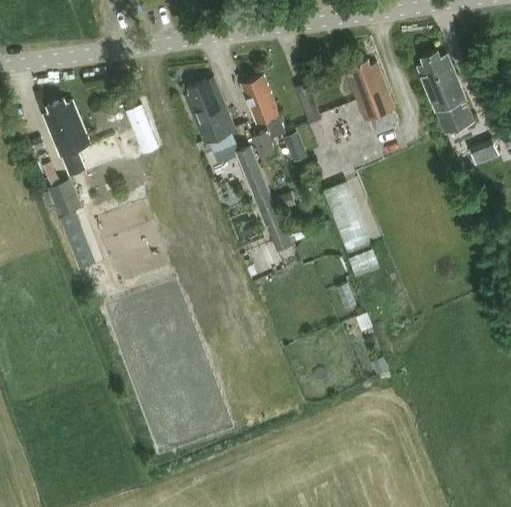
[(416,66),(436,113),(436,112),(446,135),(475,122),(465,100),(466,99),(446,53),(440,56),(437,50),(421,57),(423,62),(416,66)]
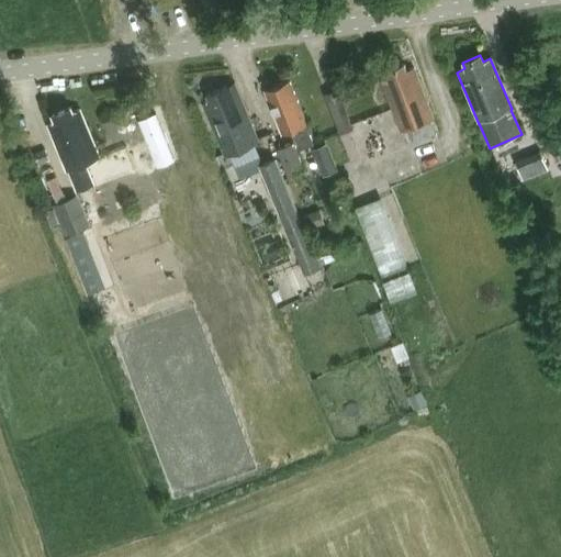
[(408,147),(435,137),(429,123),(429,120),(413,76),(411,71),(406,74),(403,66),(383,74),(385,80),(380,82),(400,134),(403,134),(408,147)]
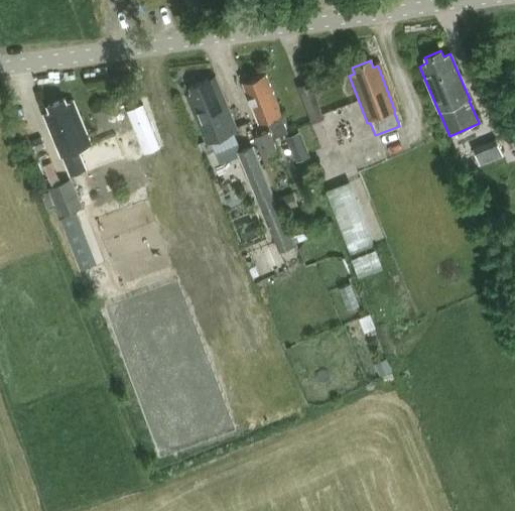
[(275,138),(287,133),(279,115),(282,114),(265,76),(244,85),(260,123),(266,120),(275,138)]
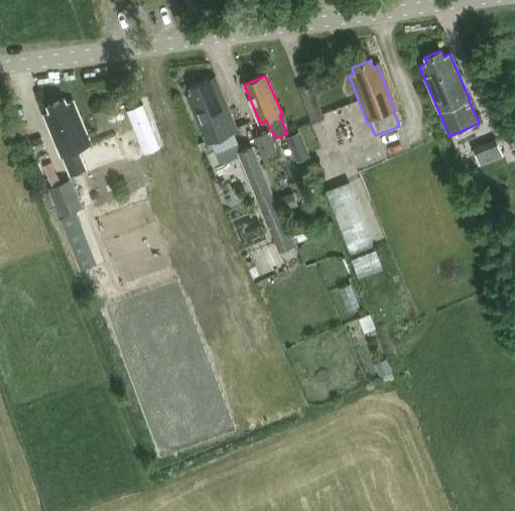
[(206,143),(236,130),(217,84),(209,87),(207,82),(189,89),(191,95),(187,97),(206,143)]
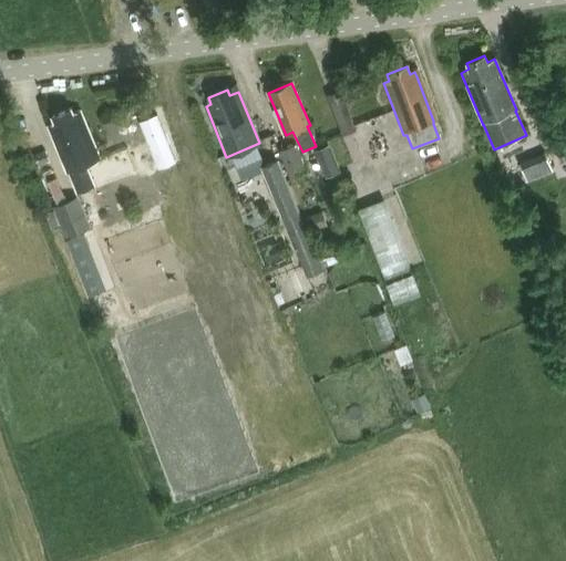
[(328,100),(342,137),(354,133),(339,95),(328,100)]
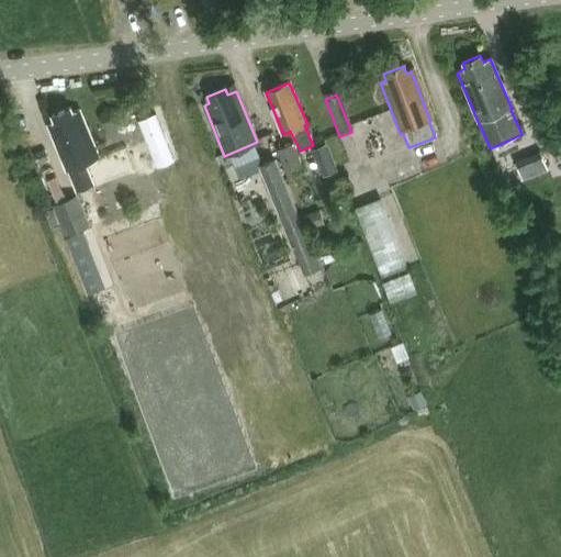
[(86,165),(100,158),(78,111),(75,112),(70,109),(51,118),(53,122),(46,125),(67,170),(69,171),(78,191),(79,191),(94,185),(86,165)]
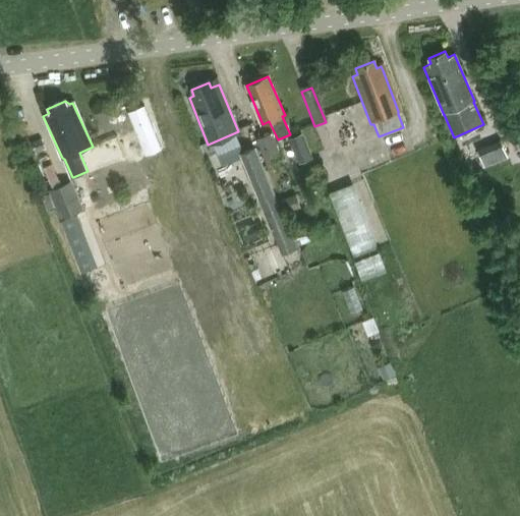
[(271,133),(254,140),(266,167),(282,160),(271,133)]
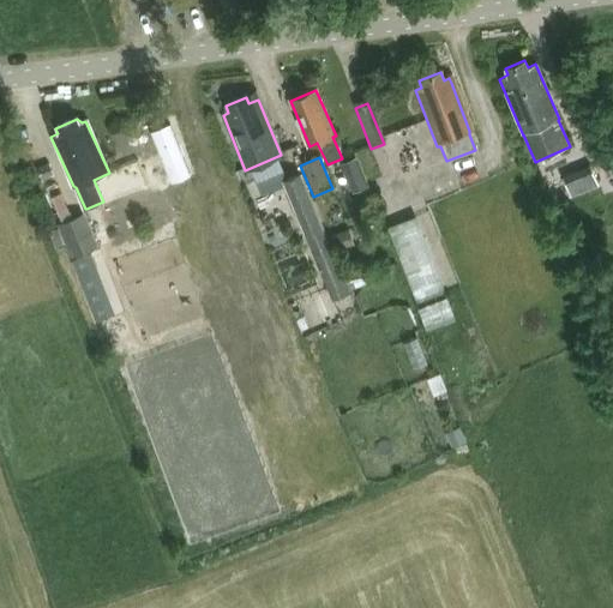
[(364,157),(343,166),(354,196),(374,187),(364,157)]
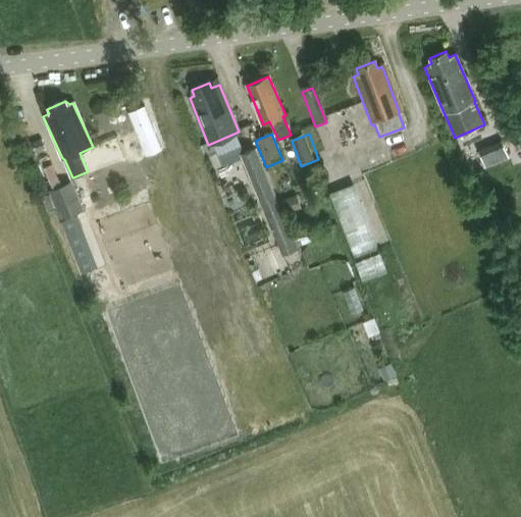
[(41,143),(31,147),(34,156),(45,152),(41,143)]
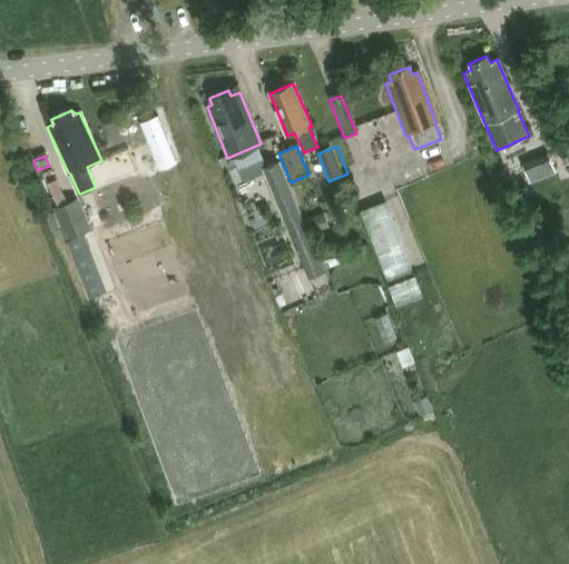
[(546,156),(520,167),(528,185),(553,174),(546,156)]
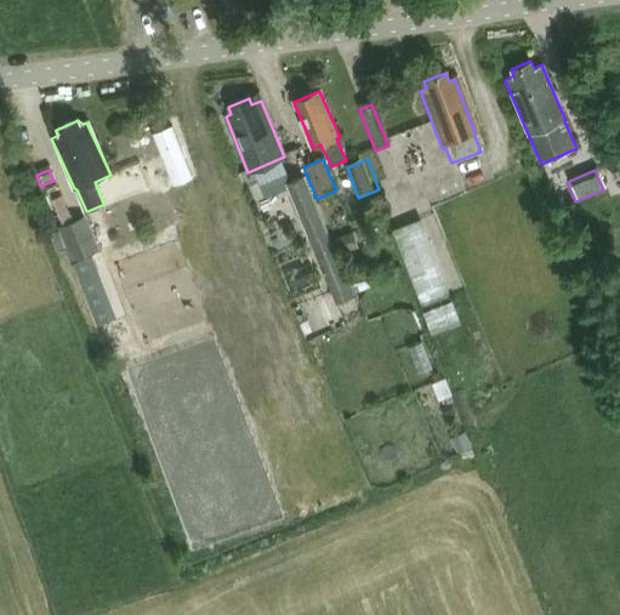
[(335,254),(305,178),(285,186),(317,261),(335,254)]
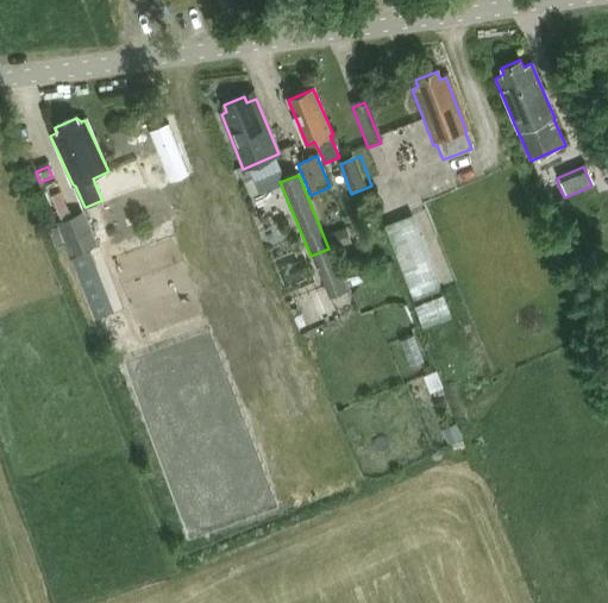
[(85,213),(58,224),(56,225),(57,230),(49,233),(55,249),(63,245),(69,258),(107,243),(104,234),(106,233),(100,220),(89,224),(85,213)]
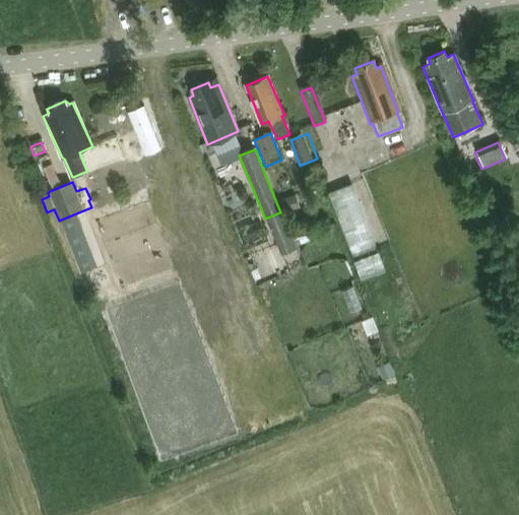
[(351,259),(376,250),(352,187),(328,196),(351,259)]
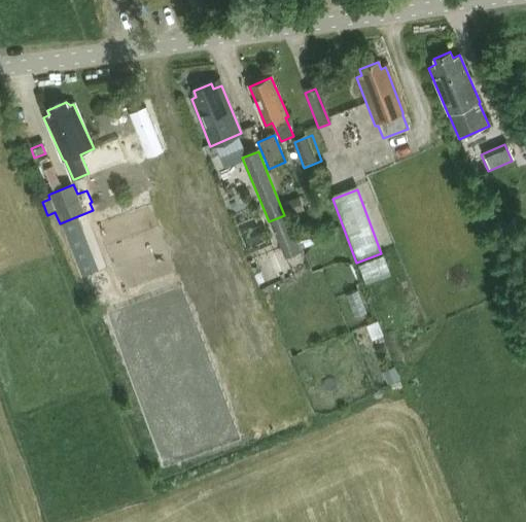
[(299,201),(285,205),(290,218),(304,213),(299,201)]
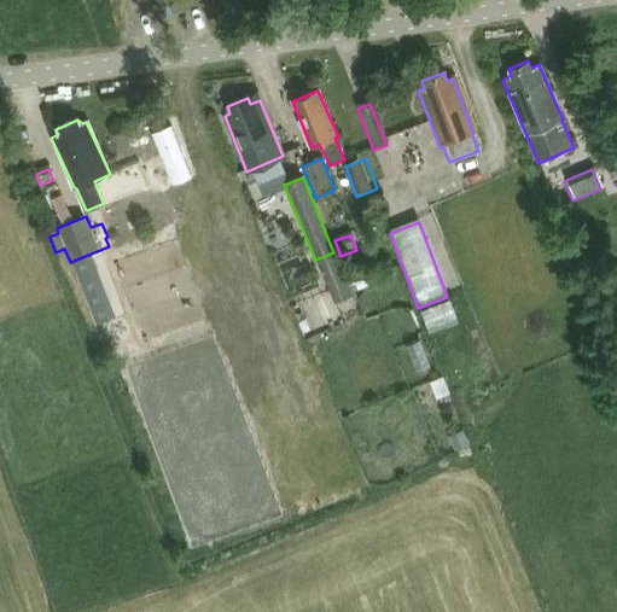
[(71,267),(95,327),(116,319),(92,258),(71,267)]
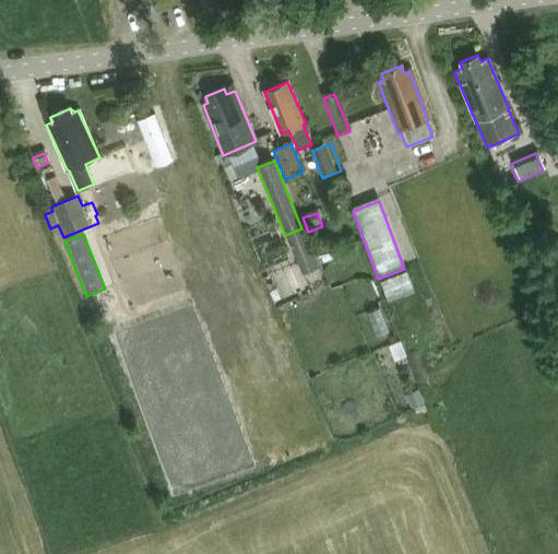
[(394,302),(422,291),(413,270),(386,281),(394,302)]
